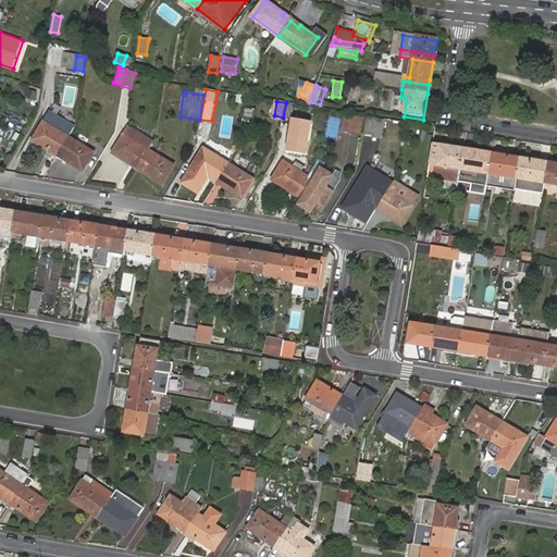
[(295,104),(286,102),(283,118),(292,119),(295,104)]
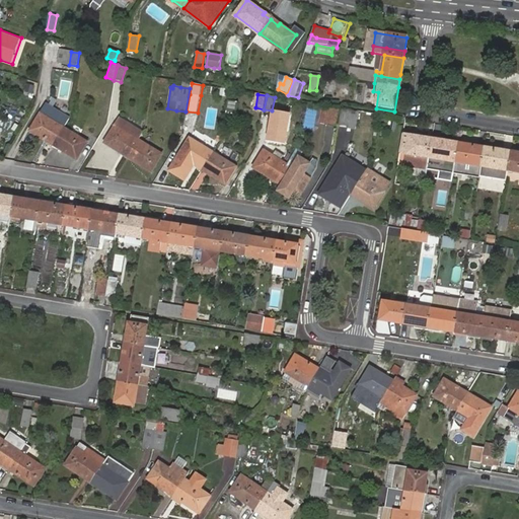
[(65,128),(66,126),(71,118),(49,102),(31,131),(54,145),(65,128)]
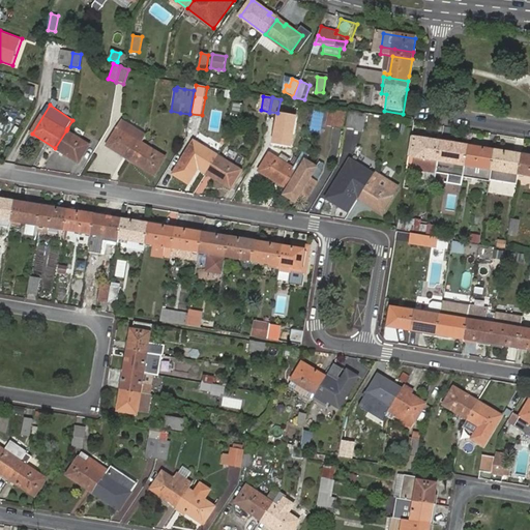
[(344,128),(348,112),(336,110),(333,126),(344,128)]
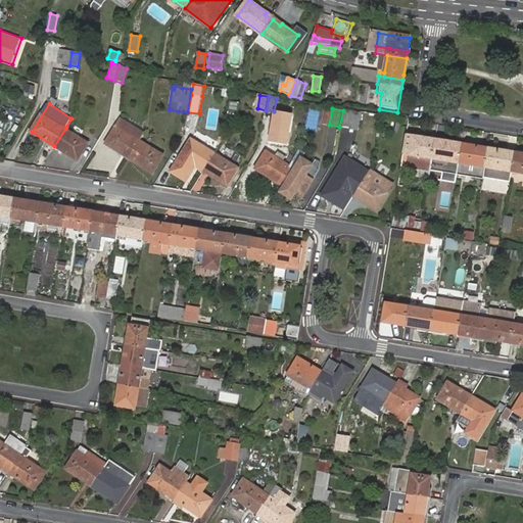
[(293,112),(276,109),(271,141),(288,144),(293,112)]
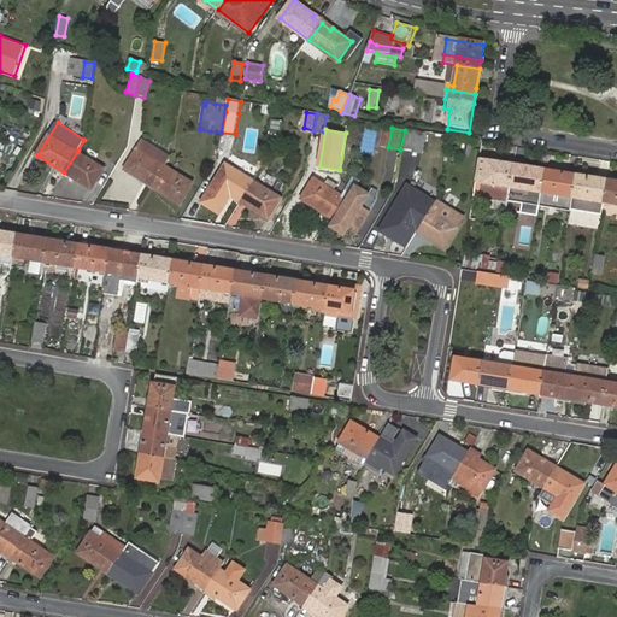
[(406,130),(403,150),(423,153),(427,134),(406,130)]
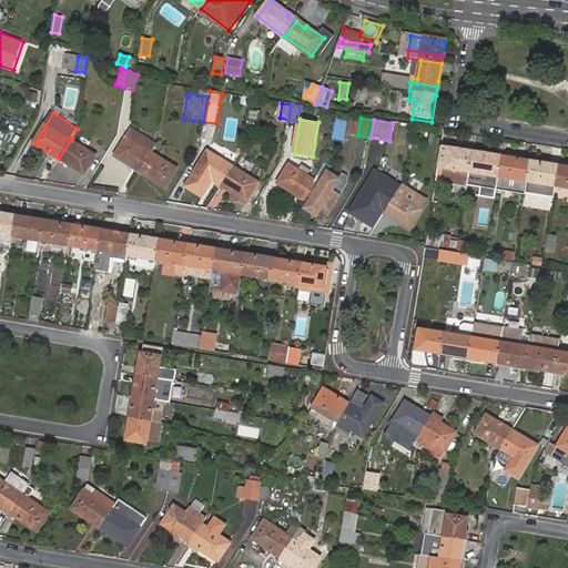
[(132,129),(127,139),(115,158),(131,166),(132,164),(141,171),(152,154),(158,143),(132,129)]
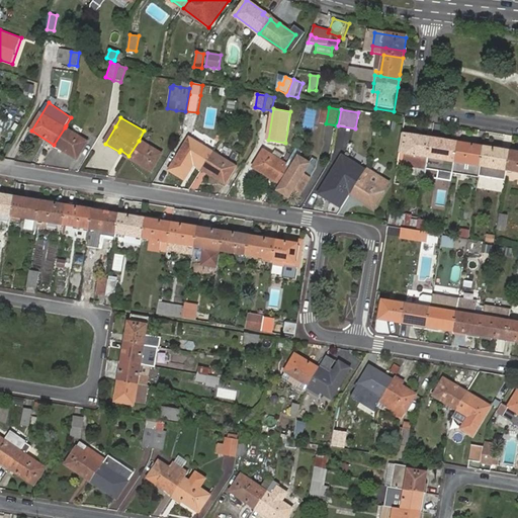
[(88,142),(65,127),(54,145),(54,146),(60,150),(61,149),(77,159),(88,142)]
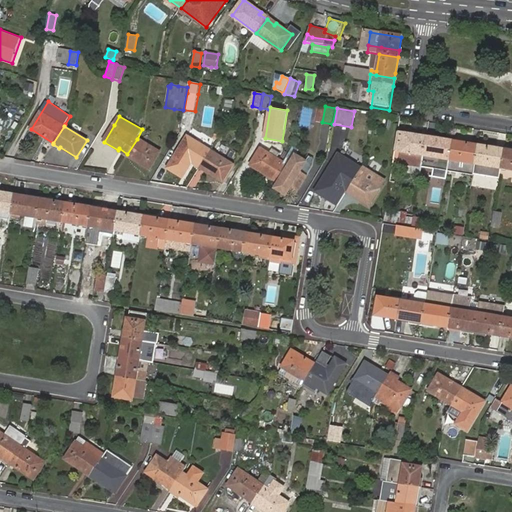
[(423,157),(427,136),(406,133),(402,154),(423,157)]
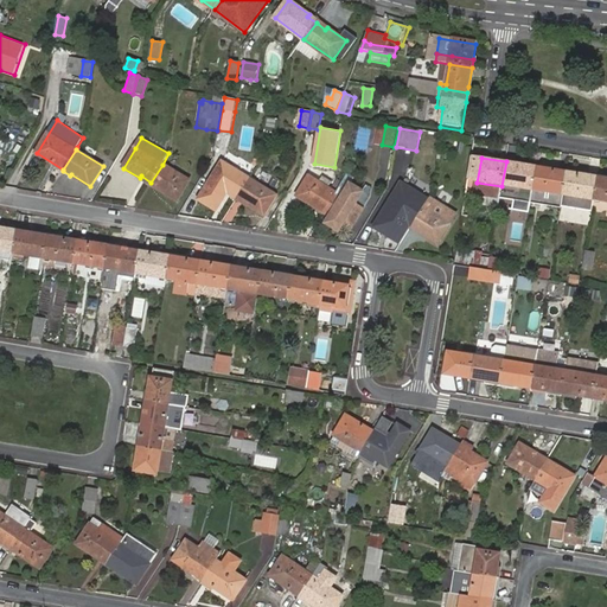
[(536,167),(506,161),(502,186),(532,191),(536,167)]
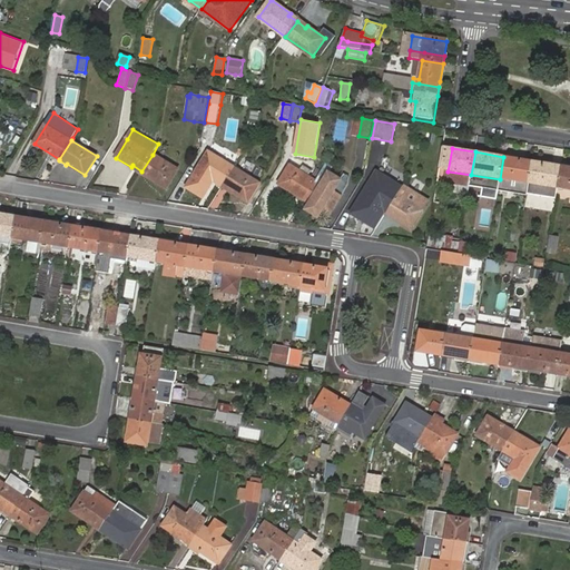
[(216,178),(225,184),(235,168),(209,153),(198,172),(214,182),(216,178)]
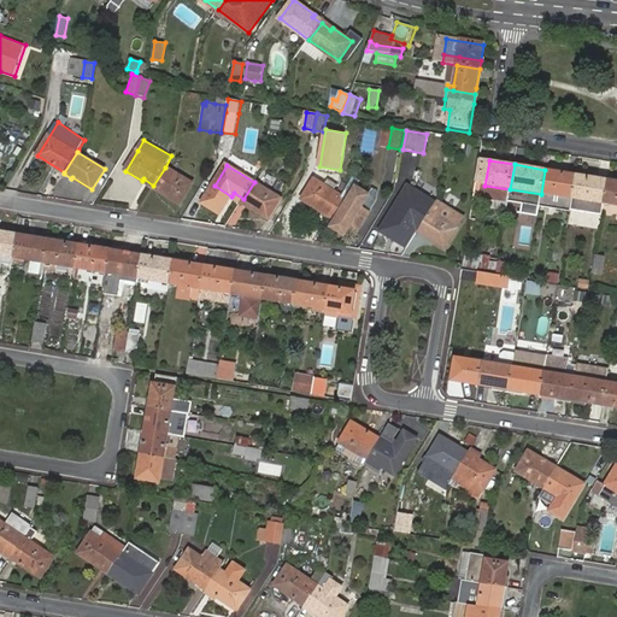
[(193,184),(165,168),(153,186),(163,191),(162,193),(180,205),(193,184)]
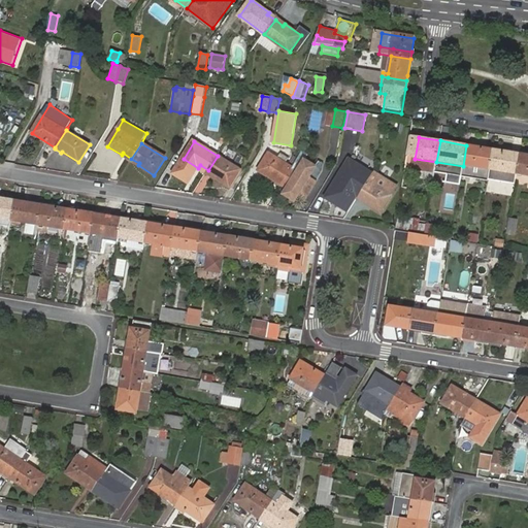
[(493,150),(466,145),(463,166),(461,176),(461,178),(488,183),(488,178),(490,170),(493,150)]
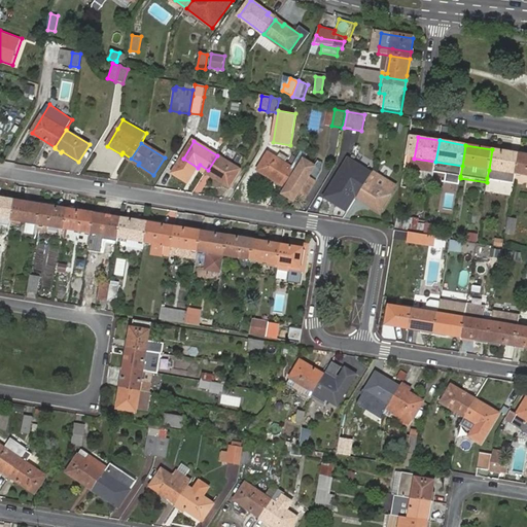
[(519,153),(492,149),(489,170),(516,175),(519,153)]
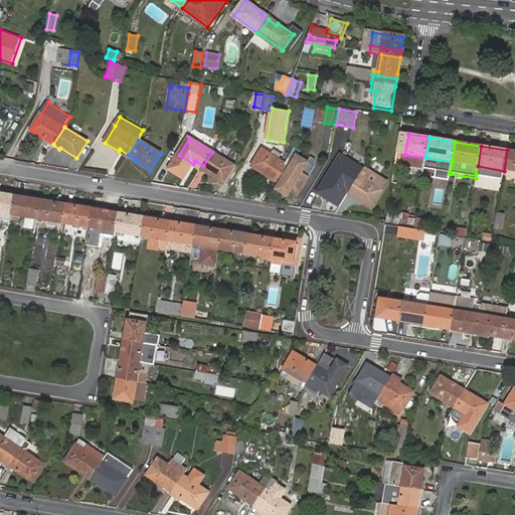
[(290,156),(285,164),(276,180),(284,185),(283,186),(297,195),(317,162),(310,157),(307,163),(297,157),(300,152),(295,148),(290,156)]
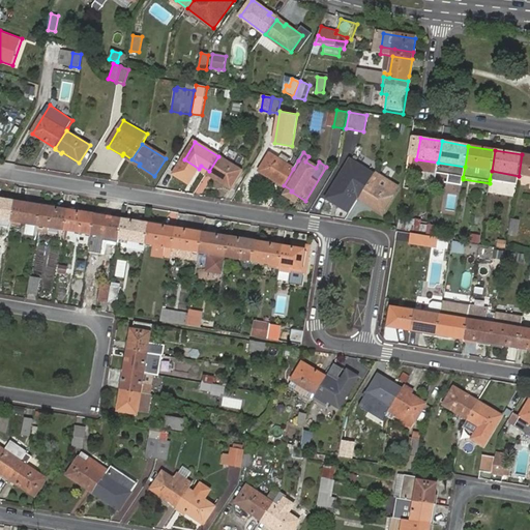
[(293,169),(298,160),(295,158),(290,167),(270,154),(259,173),(274,182),(275,180),(284,185),(293,169)]
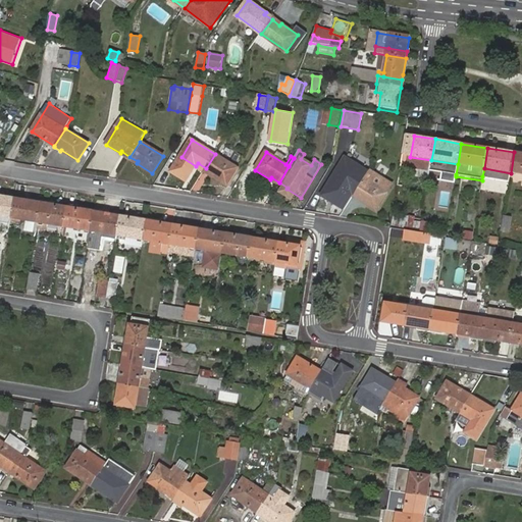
[(521,153),(514,152),(511,173),(521,174),(521,153)]
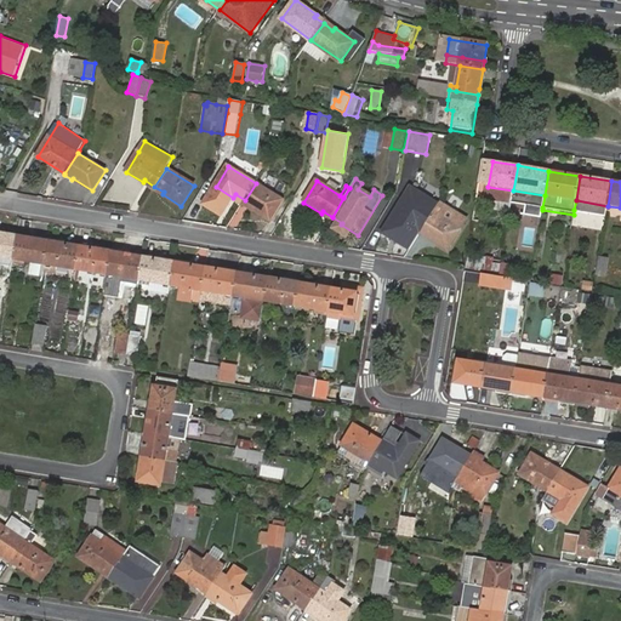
[(255,208),(254,209),(271,220),(284,200),(256,183),(245,200),(255,208)]
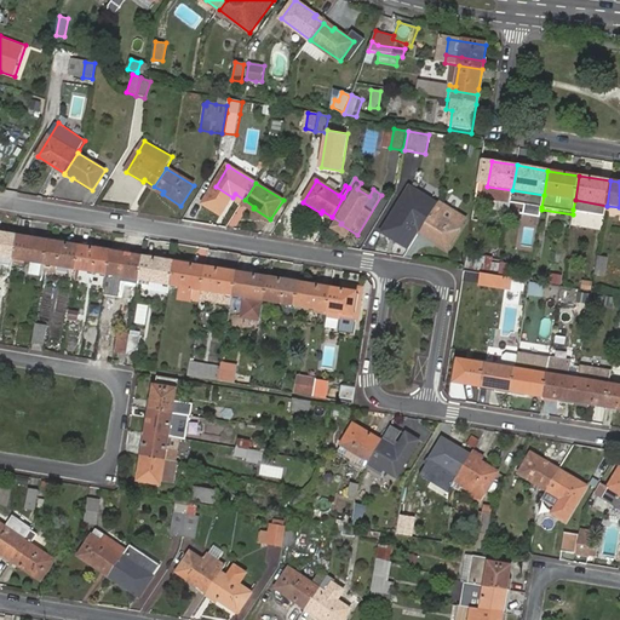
[(420,231),(438,204),(409,187),(382,233),(411,250),(420,231)]
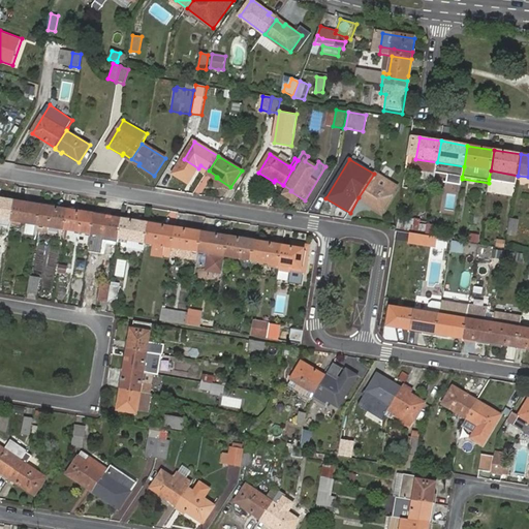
[(437,162),(415,159),(413,168),(428,169),(427,178),(434,179),(436,172),(437,162)]
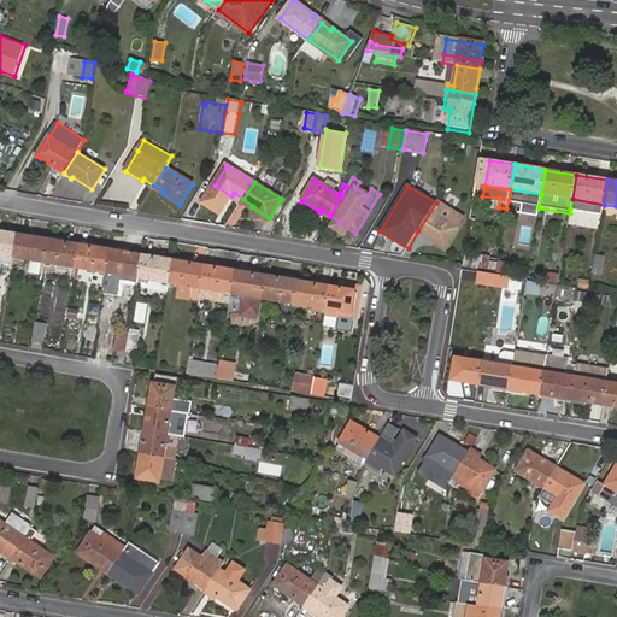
[(510,189),(509,200),(539,206),(541,194),(510,189)]
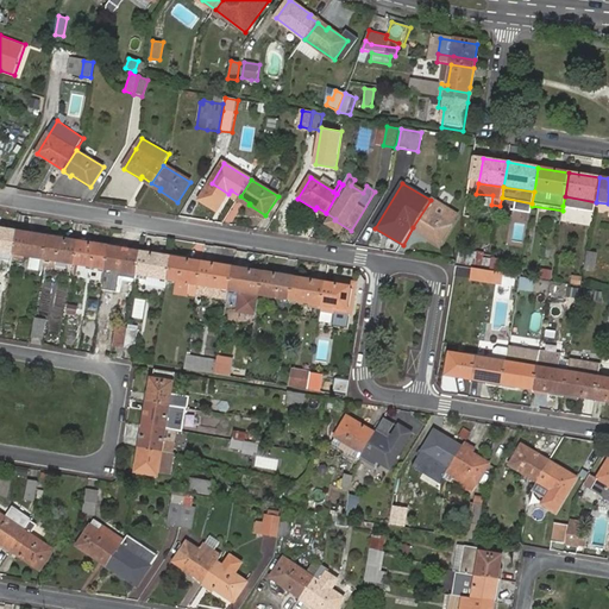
[(565,196),(563,206),(595,212),(596,202),(565,196)]
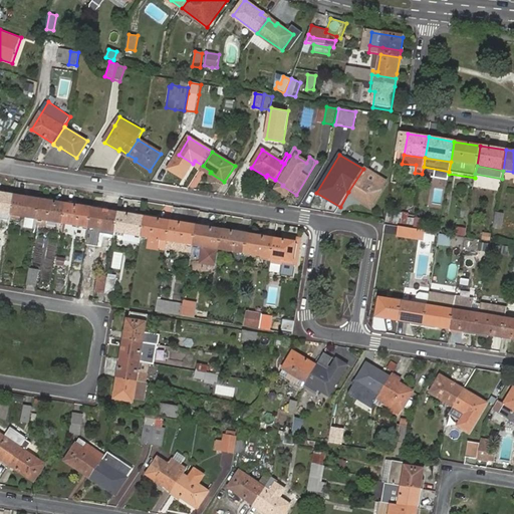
[(388,183),(363,168),(363,169),(348,192),(357,198),(356,199),(371,209),(388,183)]
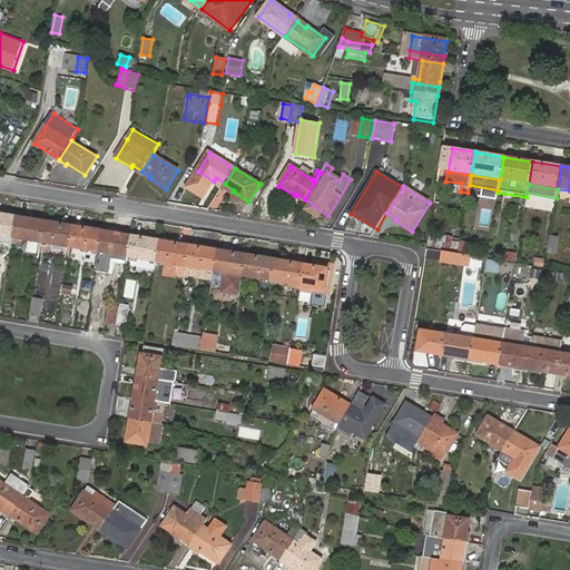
[(0,213),(0,234),(13,237),(17,215),(0,213)]
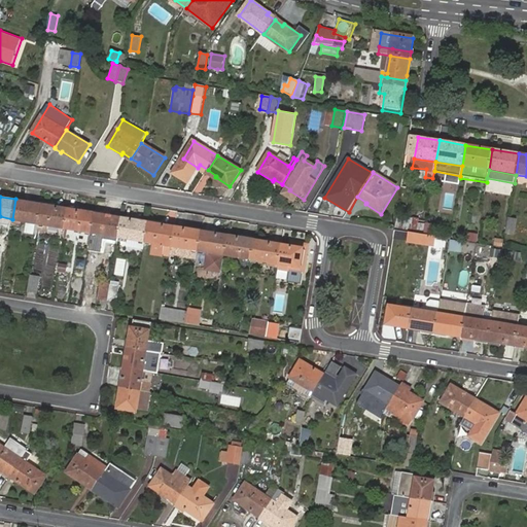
[(41,204),(15,199),(12,219),(38,222),(41,204)]
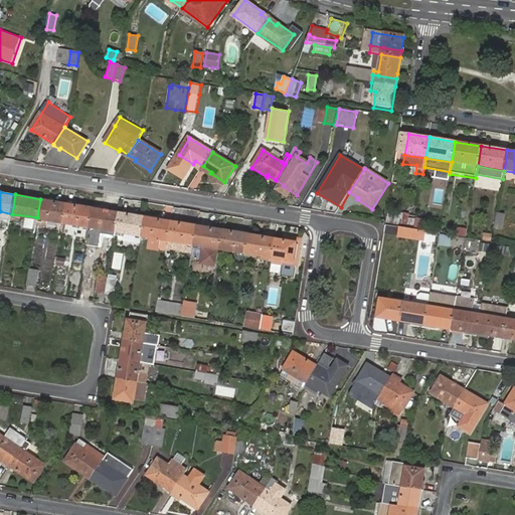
[(66,203),(40,199),(37,217),(36,223),(48,224),(49,219),(63,222),(66,203)]
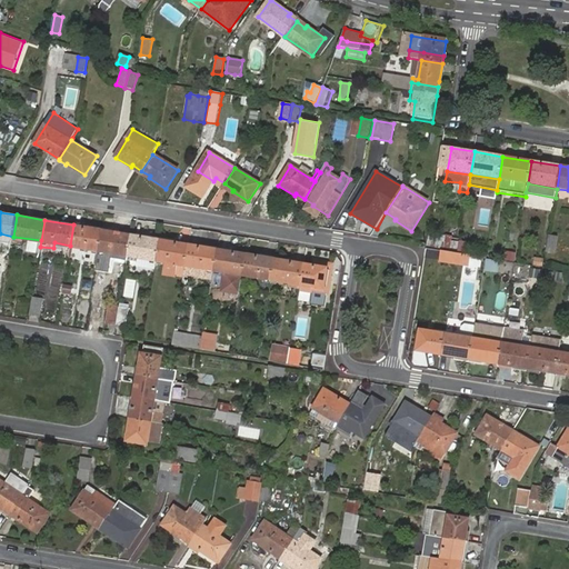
[(560,223),(551,222),(548,239),(558,240),(560,223)]
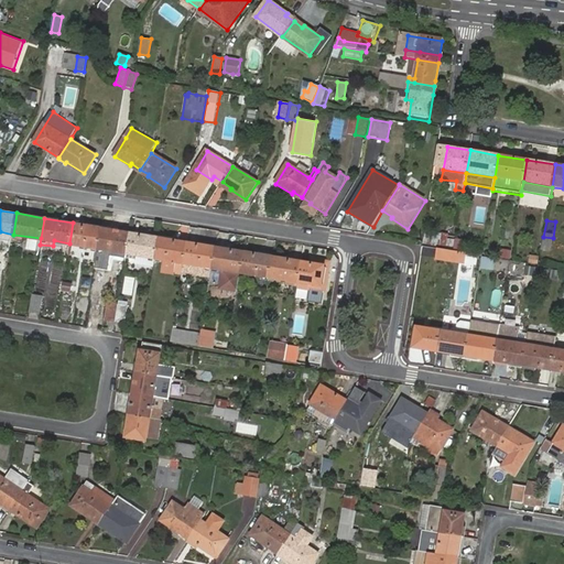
[(101,228),(73,223),(69,243),(98,248),(101,228)]
